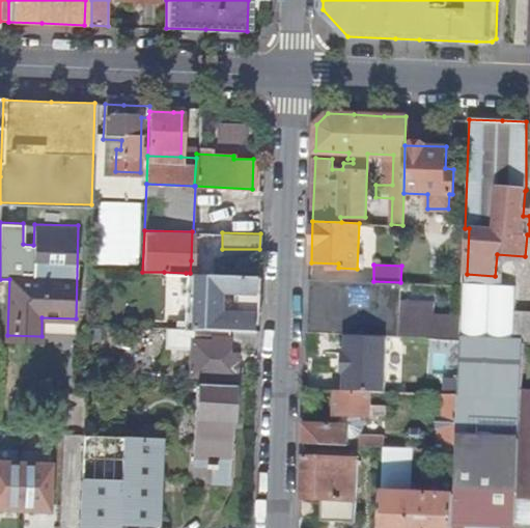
[(256,330),(258,275),(190,273),(186,273),(184,320),(175,320),(175,328),(256,330)]
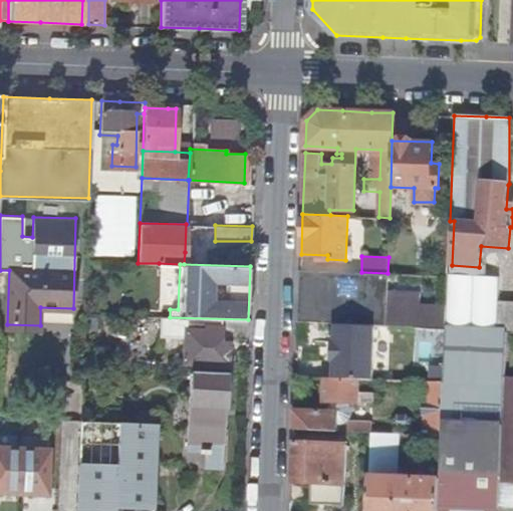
[(361,272),(300,269),(298,321),(319,322),(336,323),(373,325),(415,327),(446,328),(447,306),(420,304),(421,294),(388,292),(388,273),(361,272)]
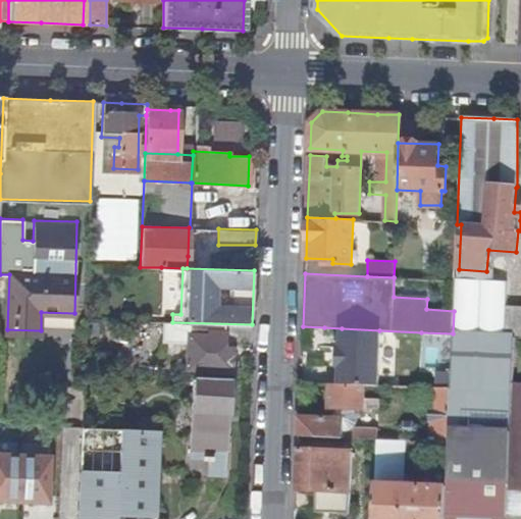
[(520,306),(508,307),(507,336),(514,336),(520,336),(520,306)]
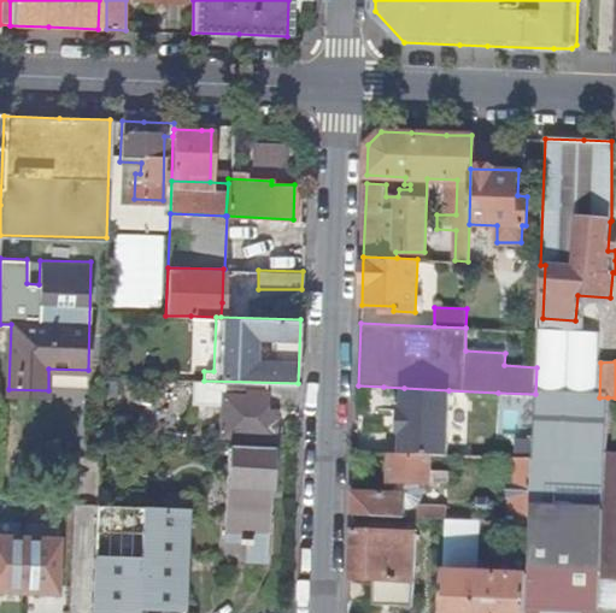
[(297,401),(298,383),(204,381),(193,379),(192,402),(222,404),(221,435),(273,437),(273,416),(264,416),(265,399),(297,401)]
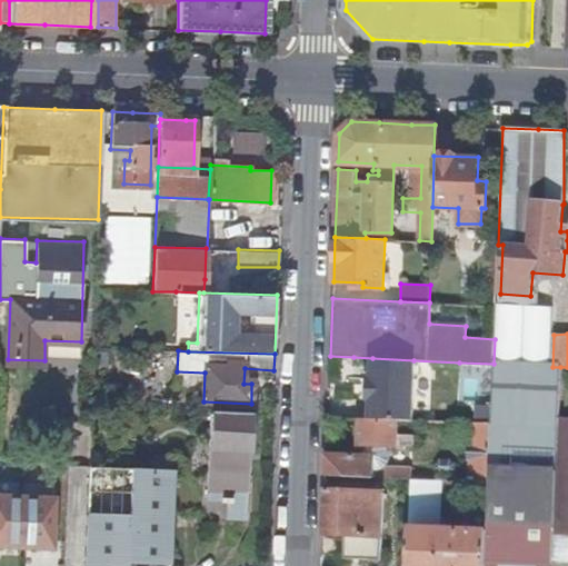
[(414,360),(372,358),(371,377),(369,377),(368,399),(371,399),(370,417),(396,419),(412,419),(414,360)]
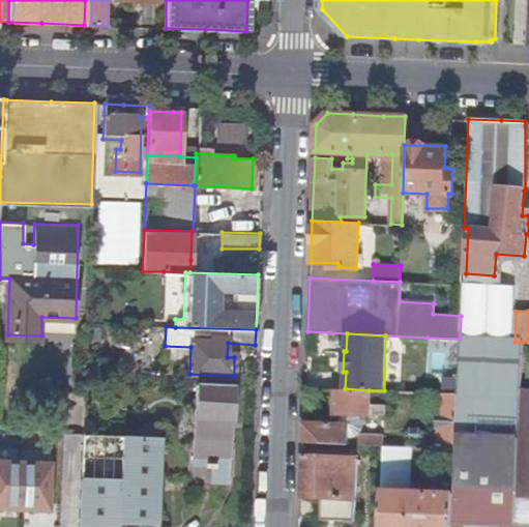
[(516,497),(520,389),(522,342),(515,342),(460,339),(458,394),(456,448),(454,467),(453,493),(452,523),(515,525),(516,497)]
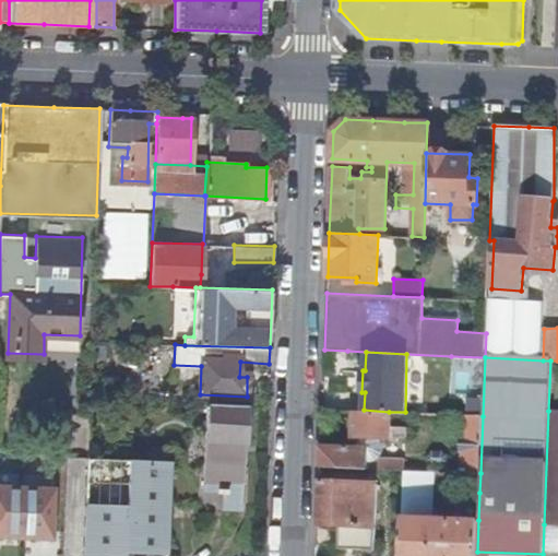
[(204,462),(242,464),(246,405),(208,404),(204,462)]
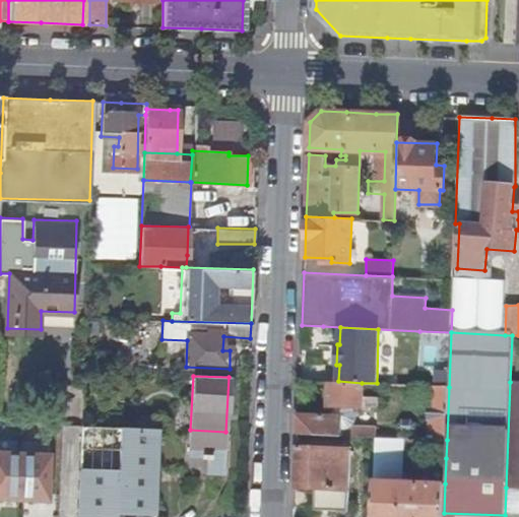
[(338,381),(329,381),(329,388),(329,396),(329,404),(342,404),(355,404),(378,406),(379,396),(362,395),(362,383),(338,381)]
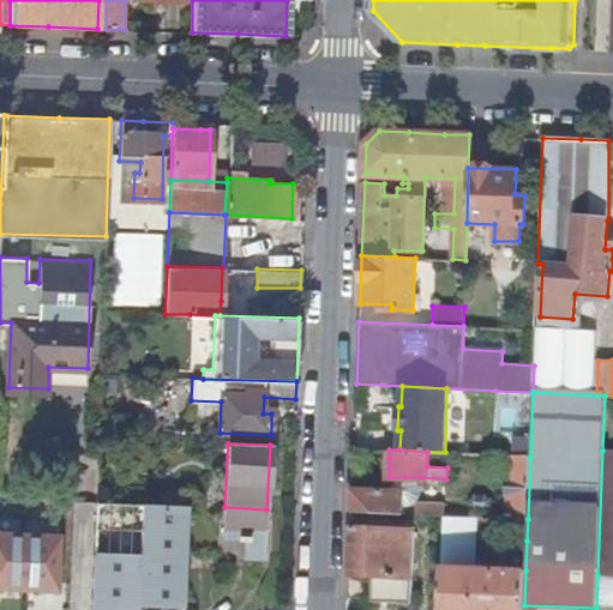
[(612,450),(602,451),(598,575),(612,575),(612,450)]
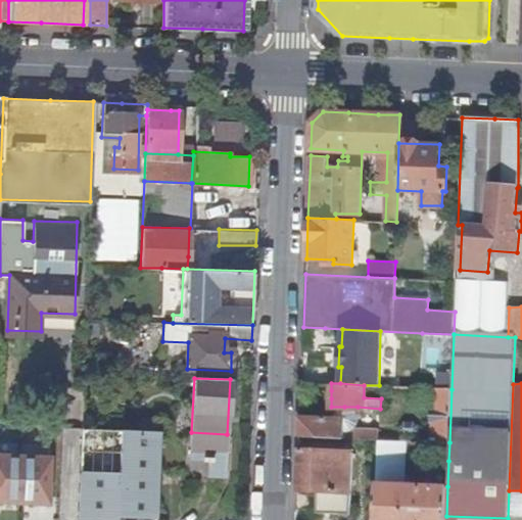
[(449,442),(452,389),(433,388),(431,441),(449,442)]
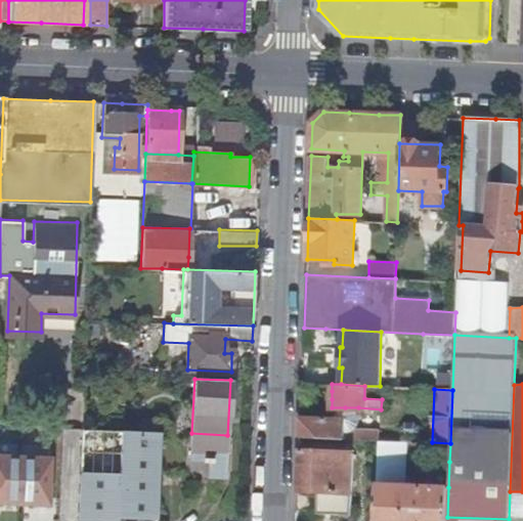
[(345,417),(358,417),(358,407),(345,407),(345,417)]
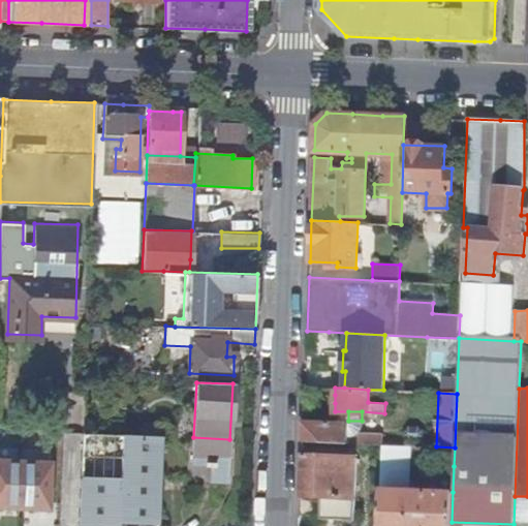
[(348,442),(348,423),(304,421),(303,440),(348,442)]
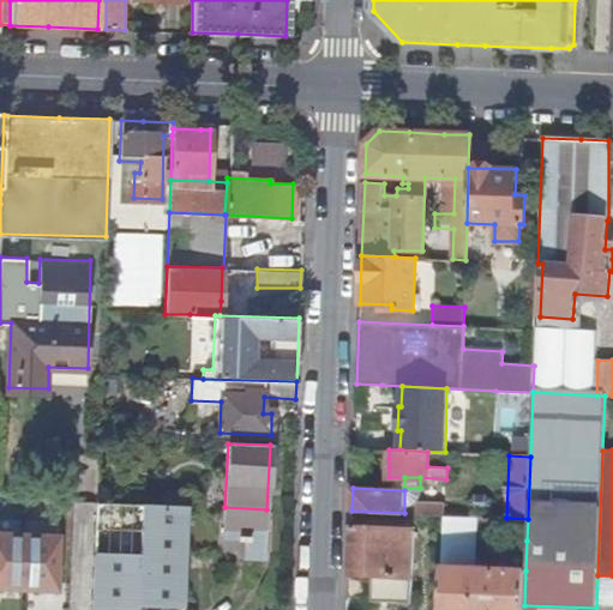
[(419,514),(419,502),(420,488),(404,488),(404,490),(404,513),(419,514)]
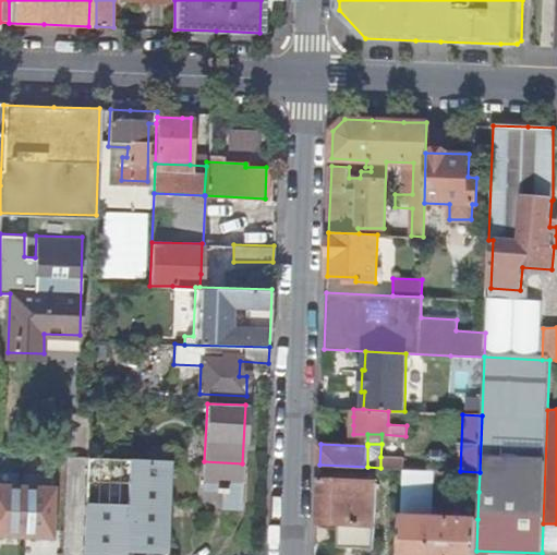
[(84,554),(166,554),(169,460),(88,457),(84,554)]
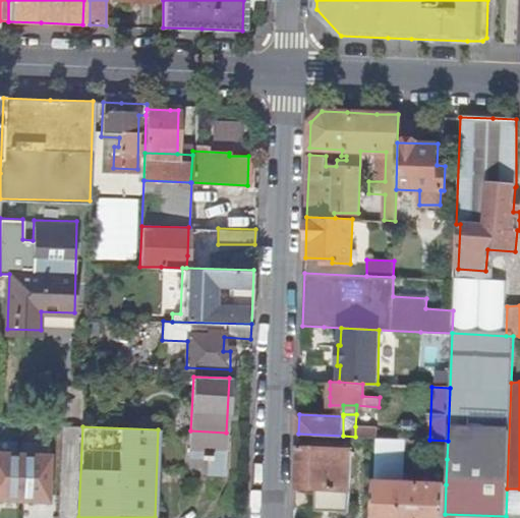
[(378,427),(355,426),(355,437),(376,438),(377,438),(378,427)]
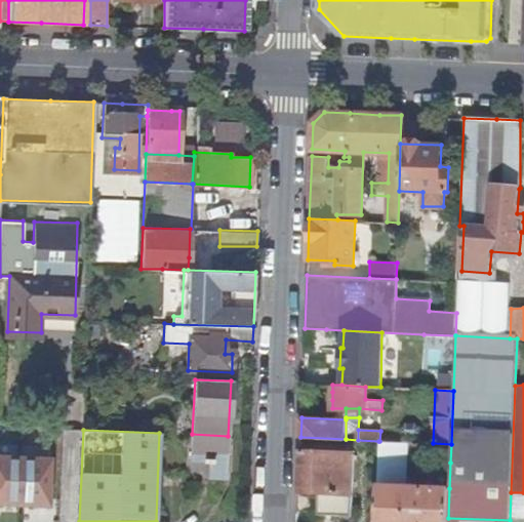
[(208,478),(226,479),(228,436),(192,434),(191,459),(208,460),(208,478)]
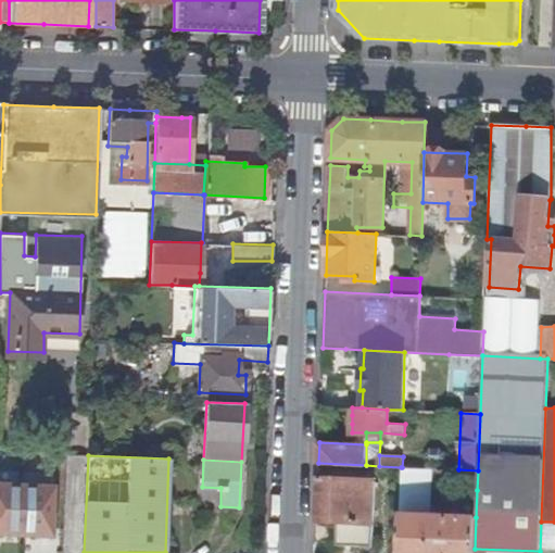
[(458,469),(454,469),(454,489),(477,490),(478,470),(458,469)]
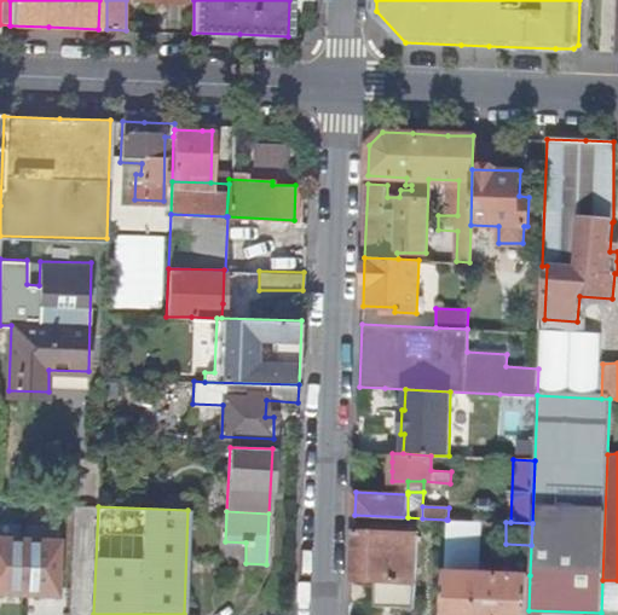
[(354,533),(352,580),(376,581),(375,607),(409,608),(411,534),(354,533)]
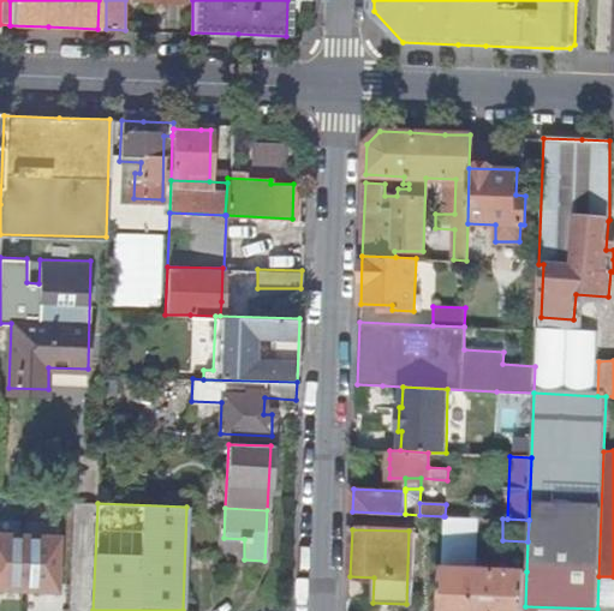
[(441,568),(440,610),(525,610),(525,606),(526,571),(441,568)]
